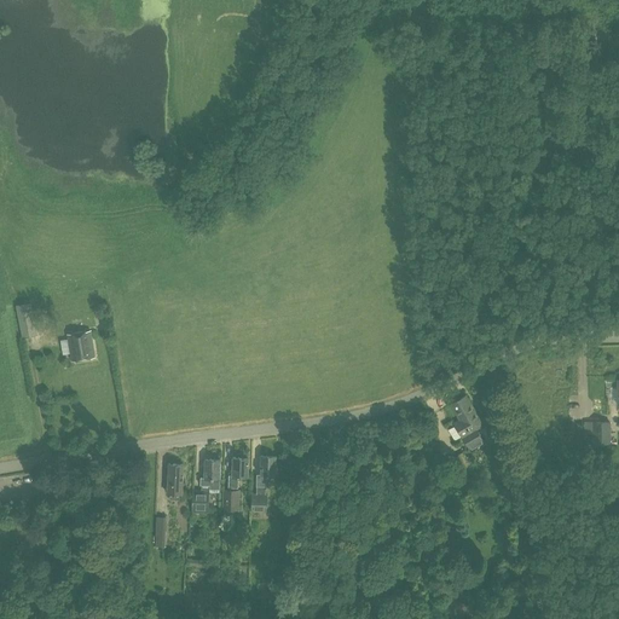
[(32,304),(16,306),(18,320),(34,318),(32,304)]
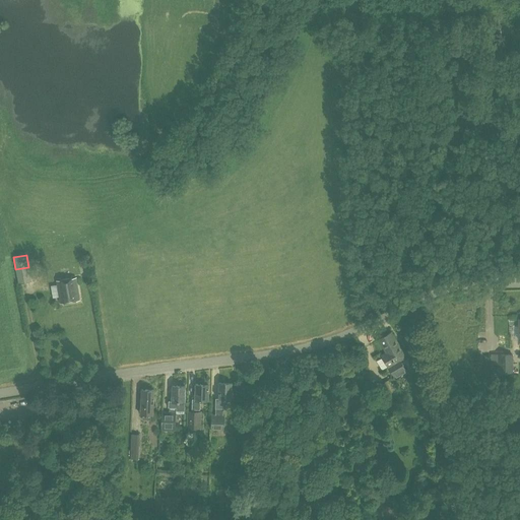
[(57,281),(60,303),(80,300),(76,278),(57,281)]
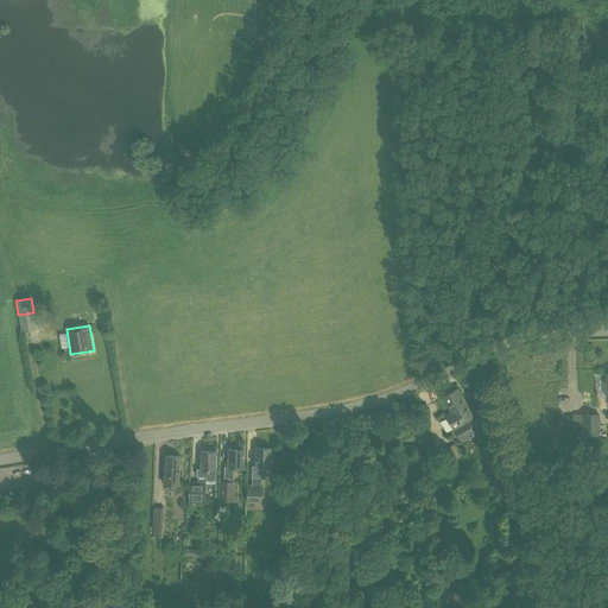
[(468,422),(475,418),(458,388),(442,398),(450,412),(445,416),(461,442),(475,434),(468,422)]
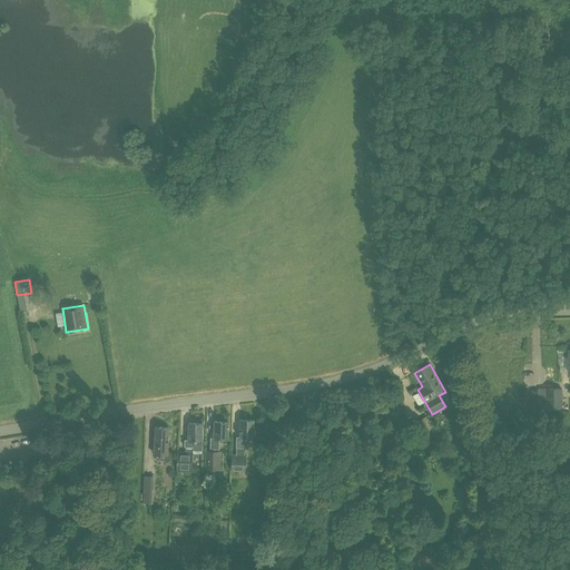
[(562,409),(561,387),(546,389),(546,400),(546,409),(562,409)]
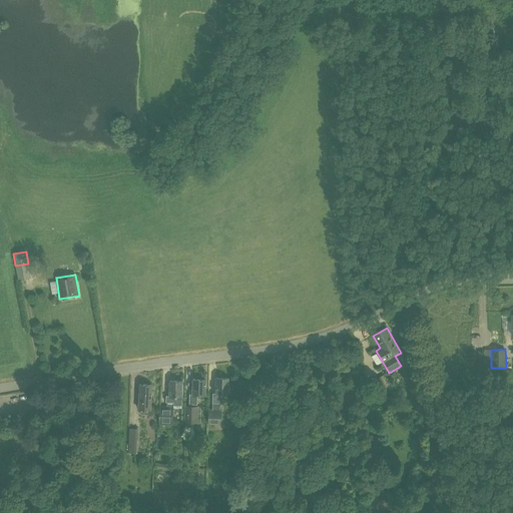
[(373,381),(379,392),(387,388),(381,377),(373,381)]
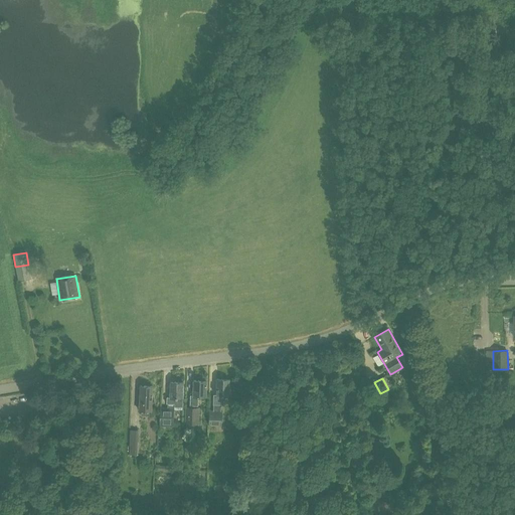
[(213,404),(213,410),(209,410),(209,424),(221,425),(221,411),(220,411),(221,404),(222,395),(229,395),(230,380),(217,379),(216,394),(213,394),(213,400),(213,404)]
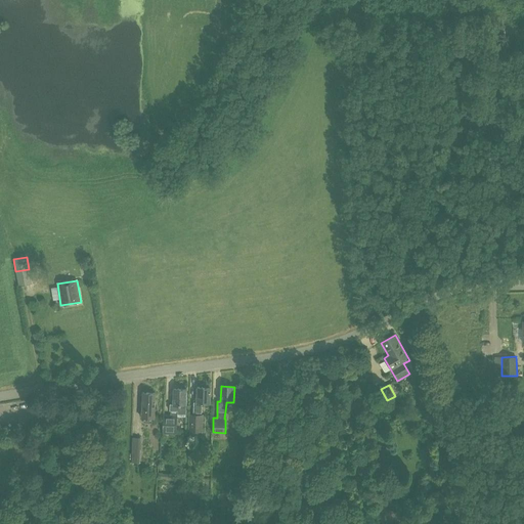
[(193,409),(193,411),(201,411),(201,409),(202,409),(202,405),(206,405),(206,403),(210,403),(210,388),(197,387),(197,403),(193,403),(193,409)]
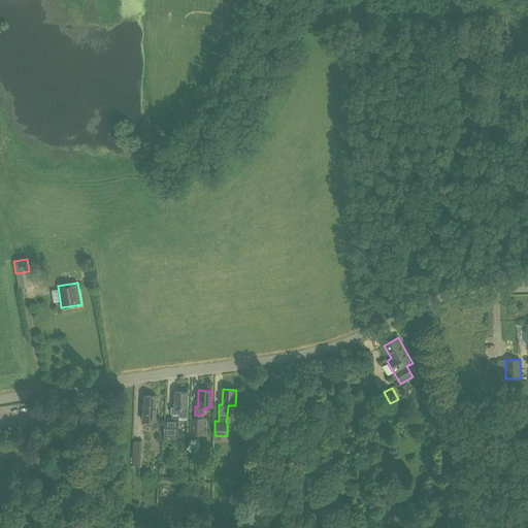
[(188,408),(188,392),(174,392),(174,407),(171,407),(171,414),(172,414),(172,419),(164,419),(164,435),(177,435),(178,419),(187,420),(187,414),(187,407),(188,408)]
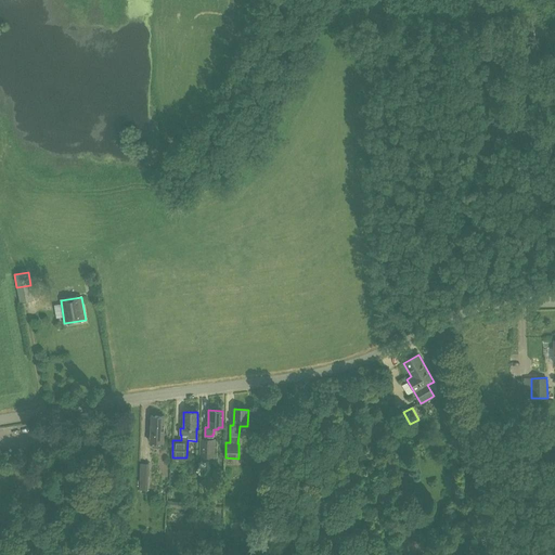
[(150,441),(164,442),(165,416),(151,415),(150,441)]
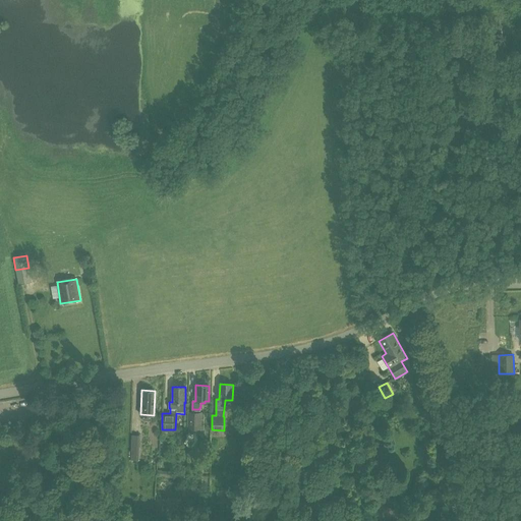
[(187,429),(201,429),(201,413),(188,412),(187,429)]
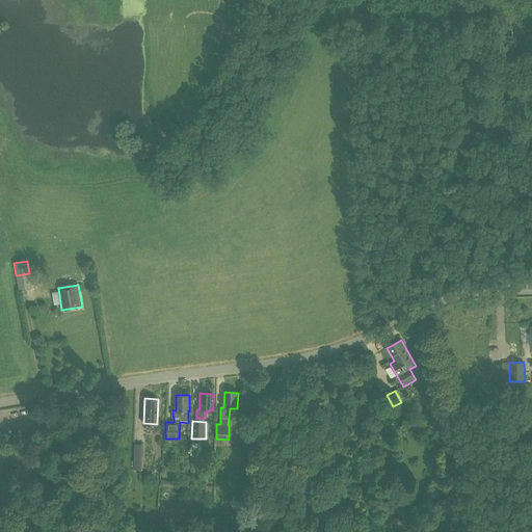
[(133,470),(140,470),(142,470),(143,445),(134,444),(133,470)]
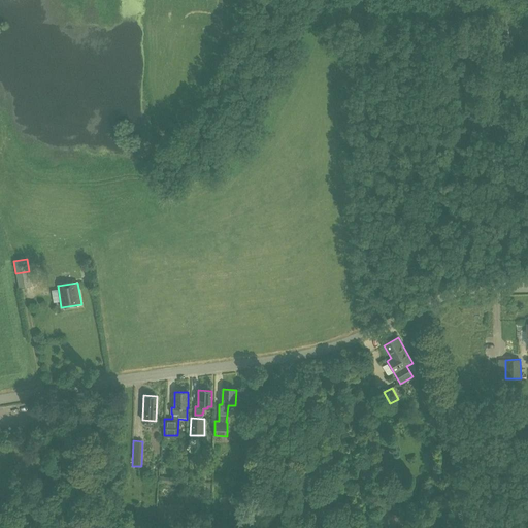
[(127,514),(127,527),(134,527),(135,514),(127,514)]
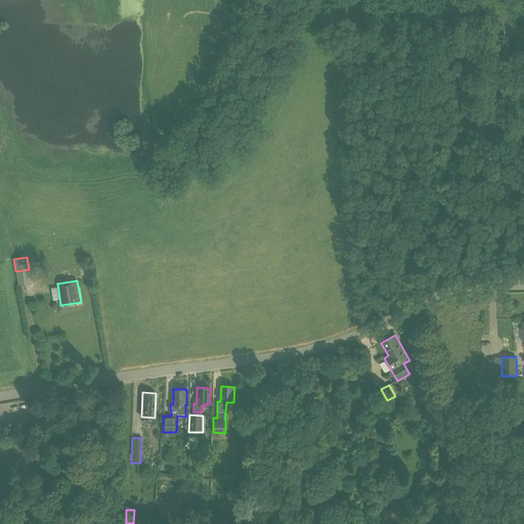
[(206,510),(184,510),(184,519),(206,519),(206,510)]
